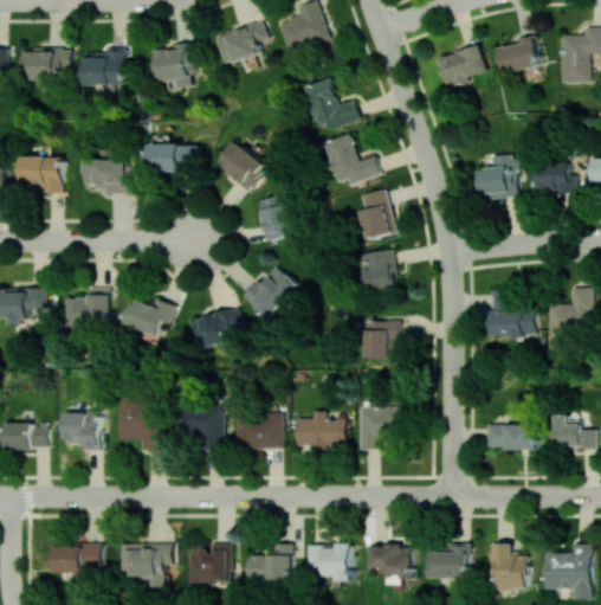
[(286,52),(328,40),(315,0),(314,0),(296,5),(298,15),(278,21),(286,52)]
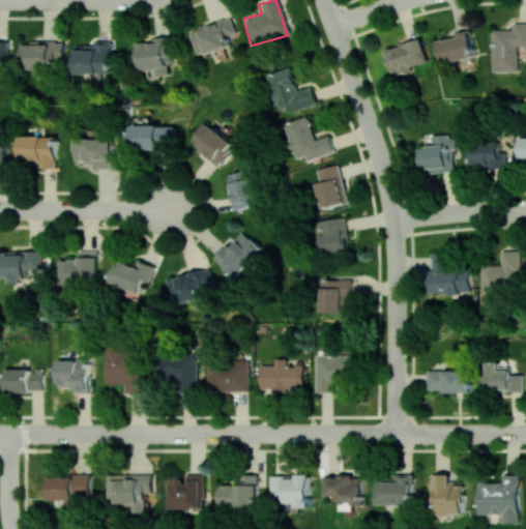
[(228,46),(225,36),(233,33),(228,19),(187,31),(195,56),(228,46)]
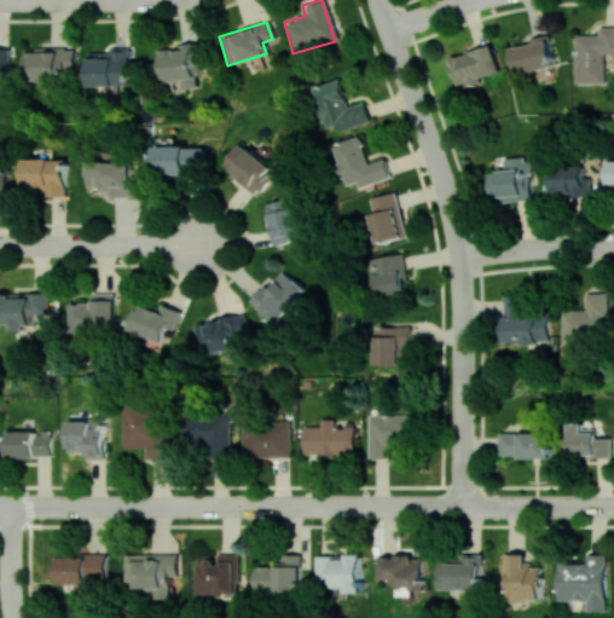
[(572,35),(572,84),(600,85),(600,55),(613,55),(613,28),(596,28),(596,35),(572,35)]
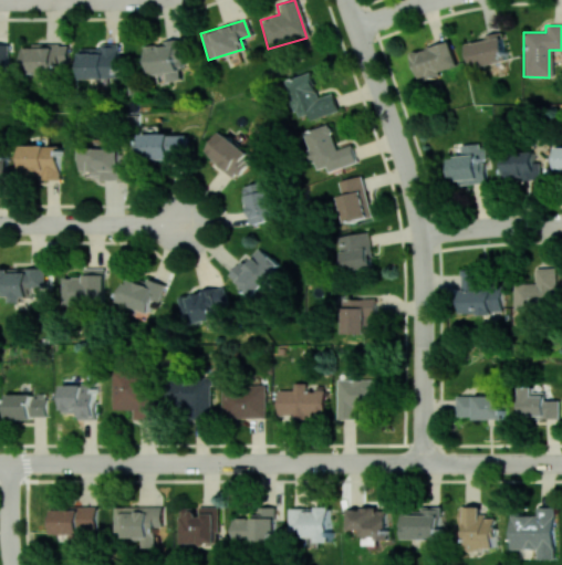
[(503,62),(499,33),(480,35),(481,41),(462,43),(466,66),(503,62)]
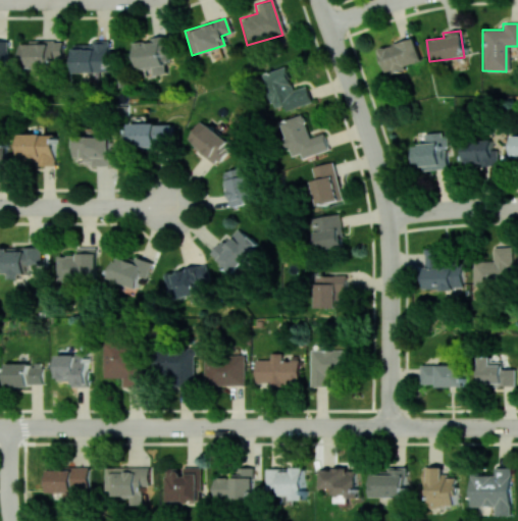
[(151,75),(166,73),(161,36),(148,37),(149,41),(131,44),(135,70),(150,68),(151,75)]
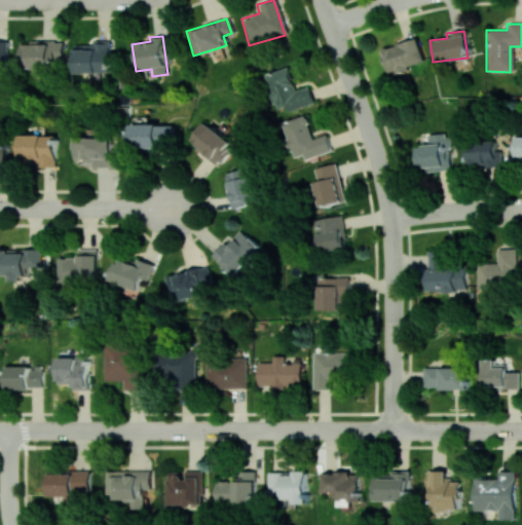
[(421,62),(414,39),(379,50),(386,74),(421,62)]
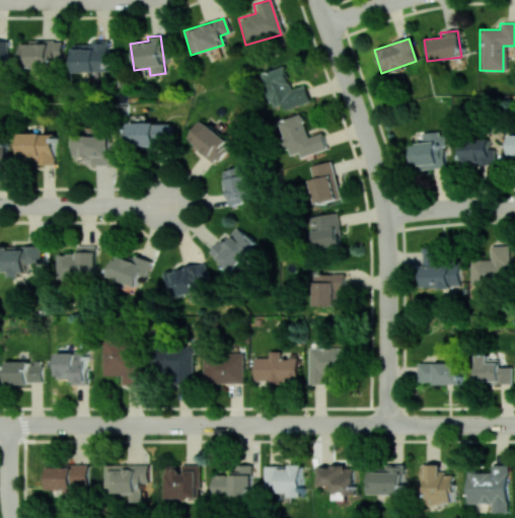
[(60,42),(27,41),(27,45),(18,44),(17,67),(59,68),(60,42)]
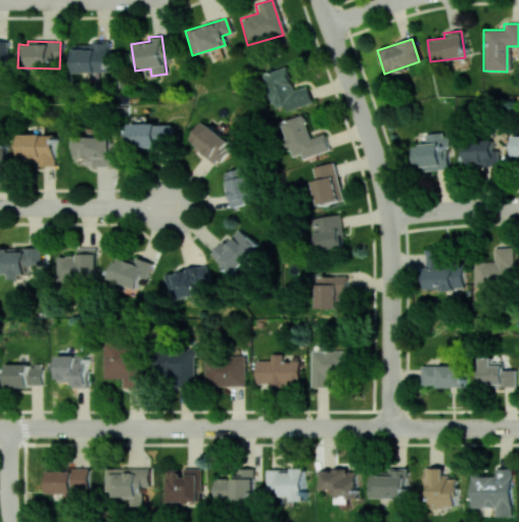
[(72,73),(107,73),(106,41),(91,41),(91,45),(72,45),(72,73)]
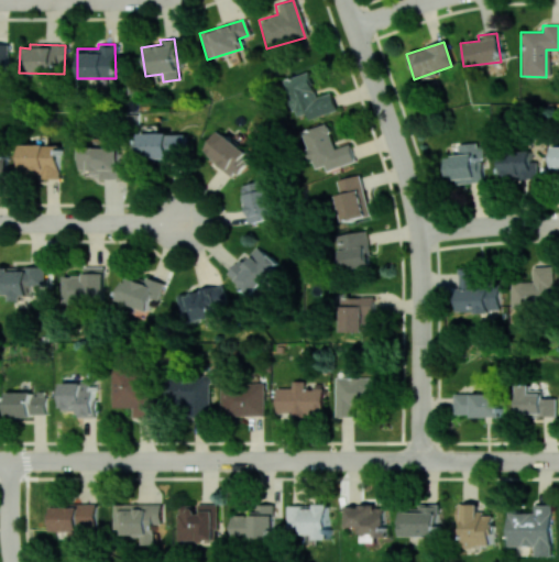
[(333,111),(328,92),(315,97),(307,72),(282,80),(293,117),(304,113),(306,119),(333,111)]
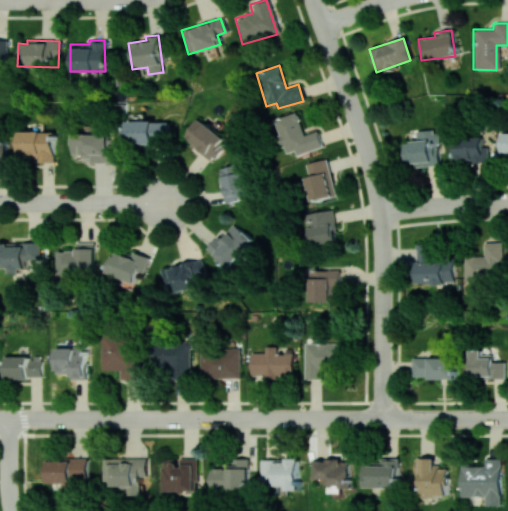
[(272,119),(282,154),(292,151),(293,155),(320,148),(315,131),(301,135),(295,113),(272,119)]
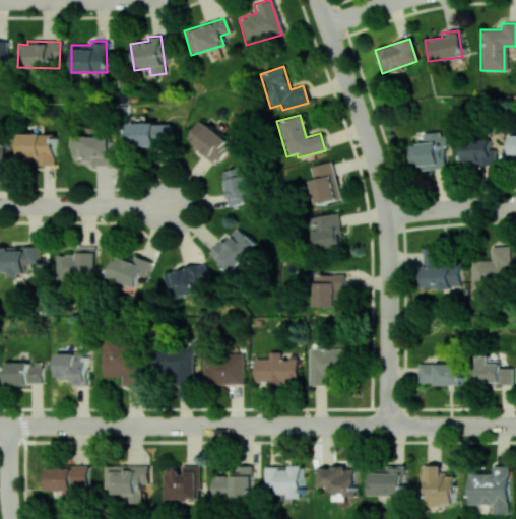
[(184,138),(211,164),(228,145),(200,120),(184,138)]
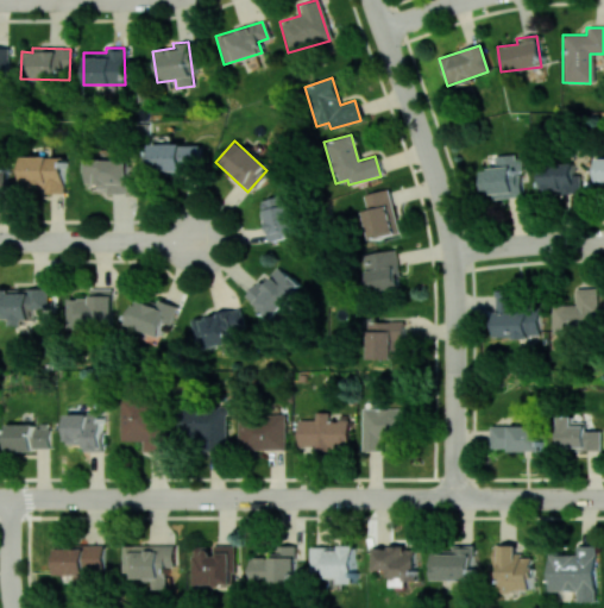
[(150,145),(150,171),(197,170),(197,144),(150,145)]
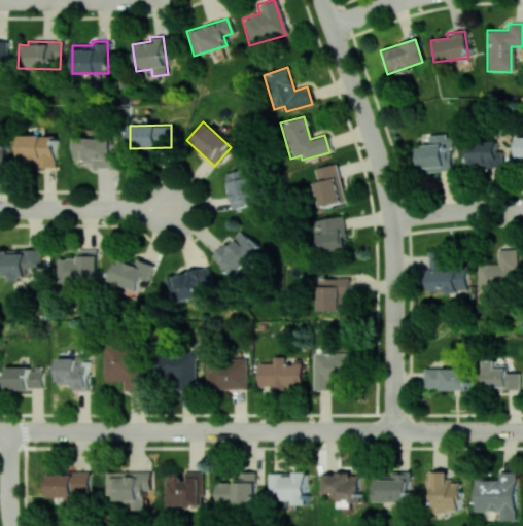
[(415,169),(423,168),(424,173),(451,170),(446,134),(426,137),(426,145),(412,147),(415,169)]
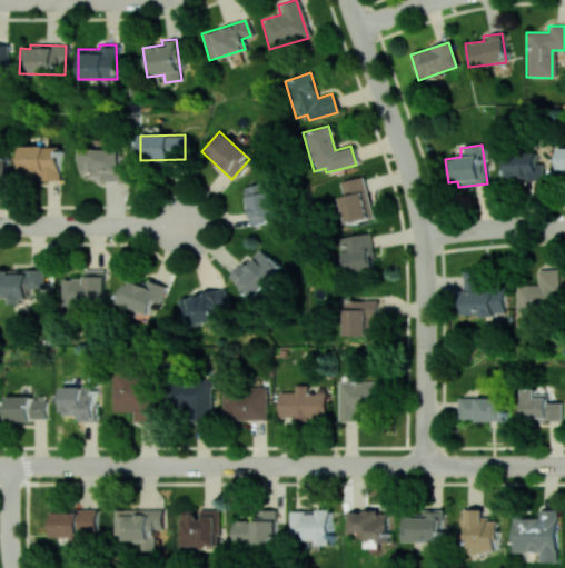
[(58,180),(57,147),(19,148),(19,177),(40,177),(40,181),(58,180)]
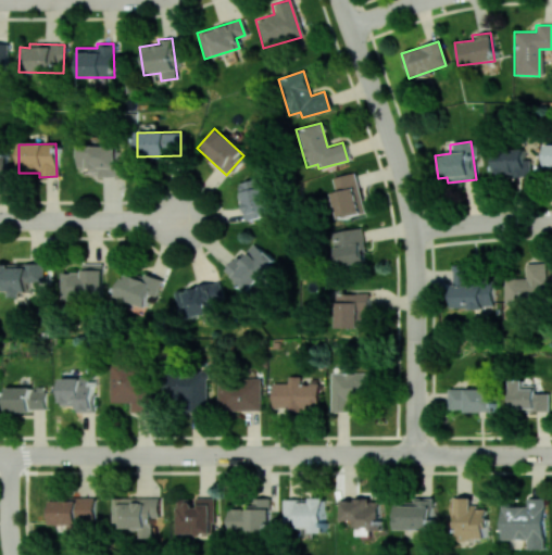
[(77,169),(96,169),(96,177),(120,177),(118,171),(114,171),(114,146),(77,146),(77,169)]
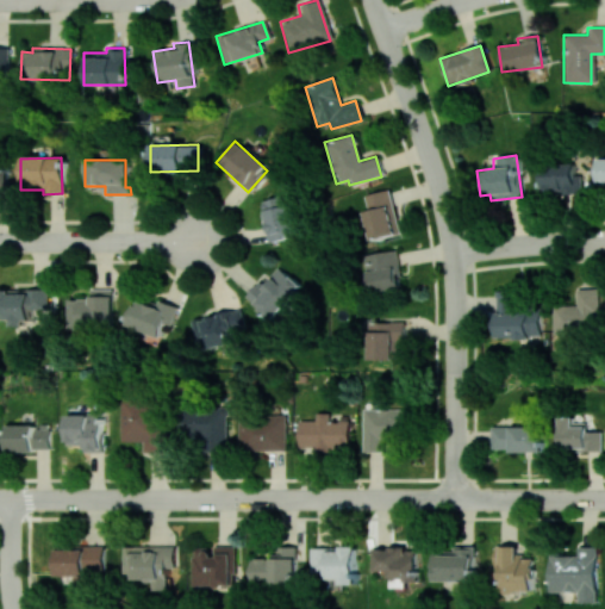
[(578,191),(578,175),(572,175),(572,163),(540,165),(541,192),(578,191)]
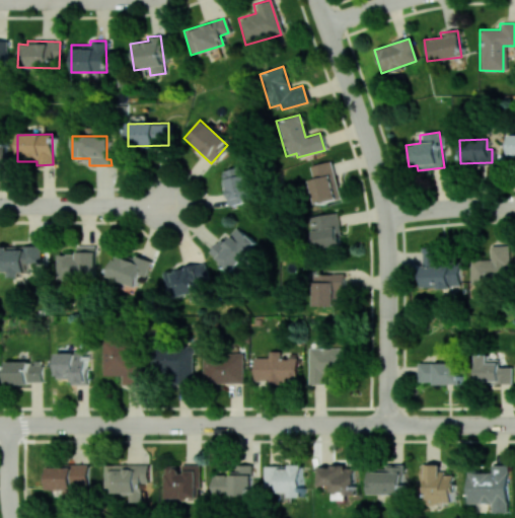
[(305,167),(314,204),(338,199),(328,161),(305,167)]
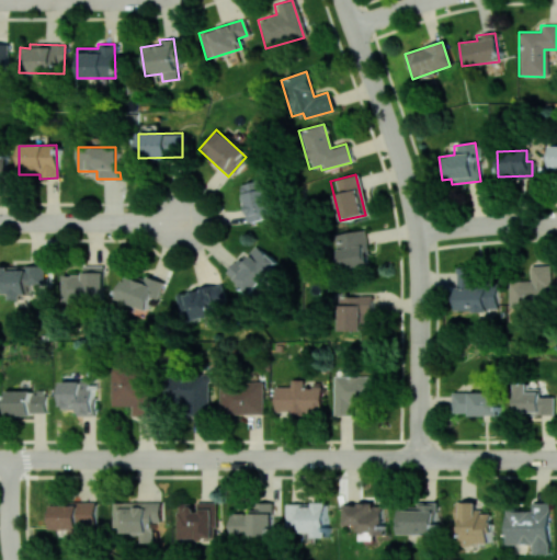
[(237,184),(245,224),(271,218),(263,179),(237,184)]
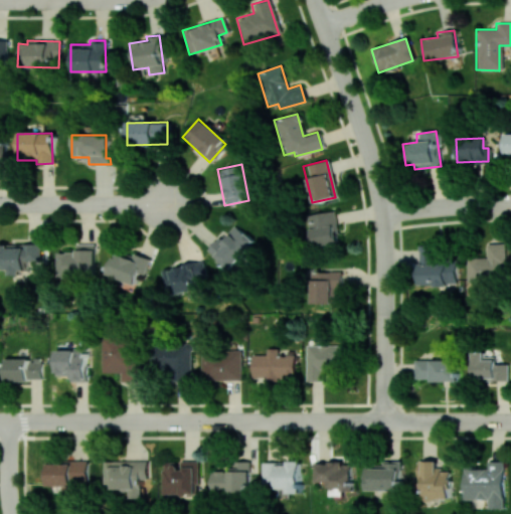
[(307,215),(310,247),(337,244),(334,212),(307,215)]
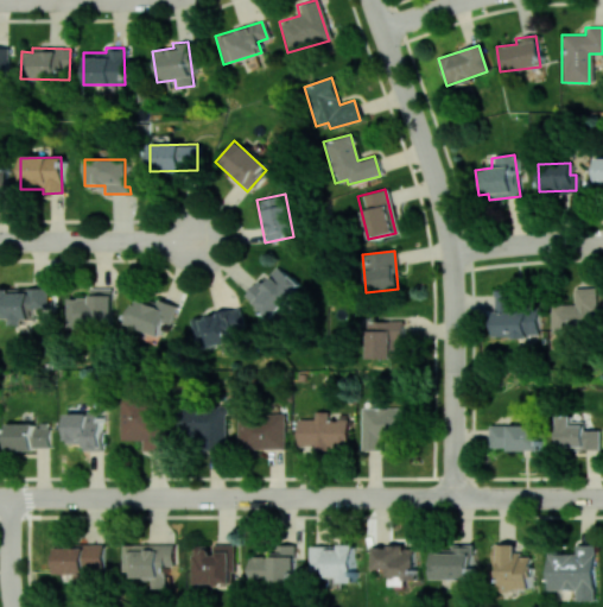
[(242,299),(267,320),(296,285),(271,265),(242,299)]
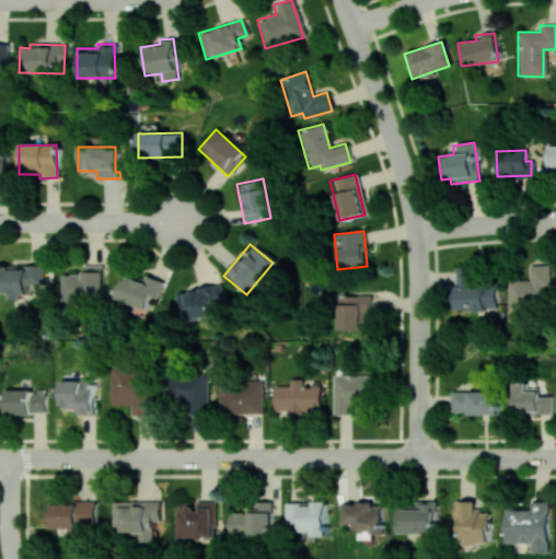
[(507,306),(546,306),(546,264),(526,265),(528,281),(506,281),(507,306)]
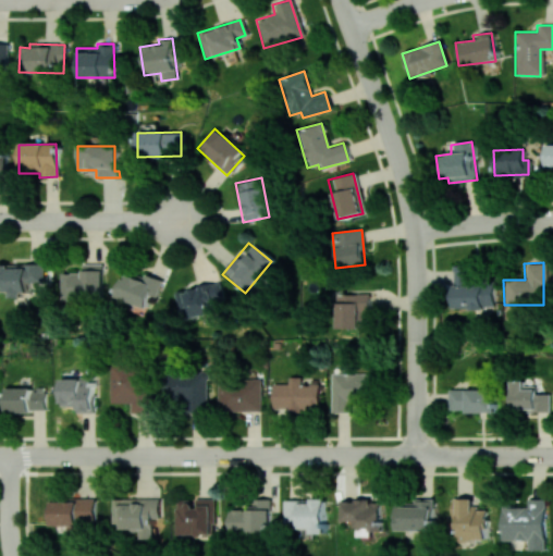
[(40,266),(0,263),(0,292),(7,293),(7,297),(21,298),(21,296),(39,297),(40,266)]
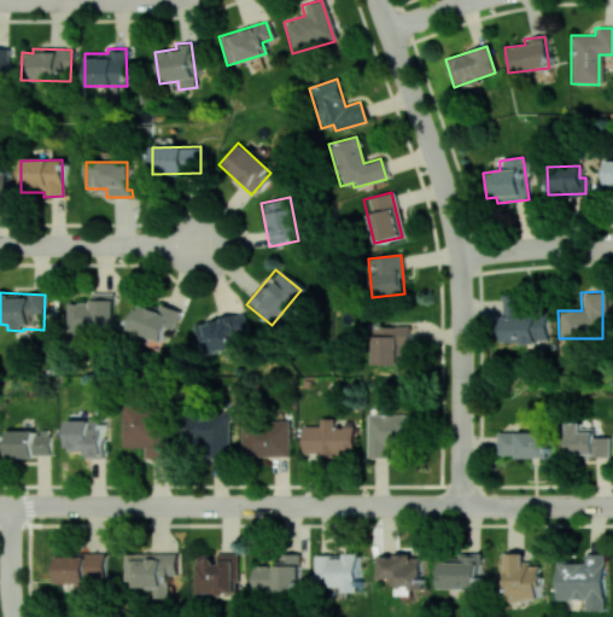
[(66,335),(110,335),(110,294),(88,292),(88,303),(66,303),(66,335)]
